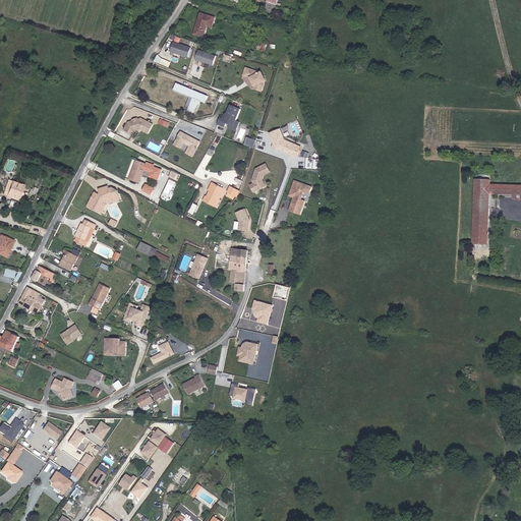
[(274,0),(268,0),(266,9),(277,12),(279,5),(278,4),(279,1),(274,0)]
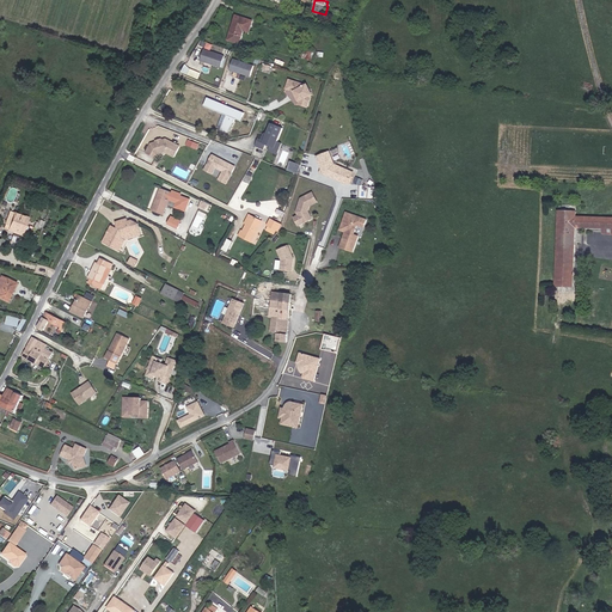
[(147,29),(153,12),(142,8),(136,25),(147,29)]
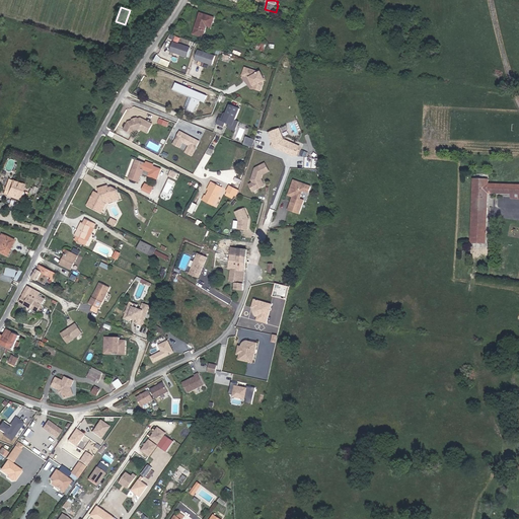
[(214,17),(200,12),(198,19),(199,20),(196,27),(194,33),(204,36),(207,25),(208,23),(212,24),(214,17)]
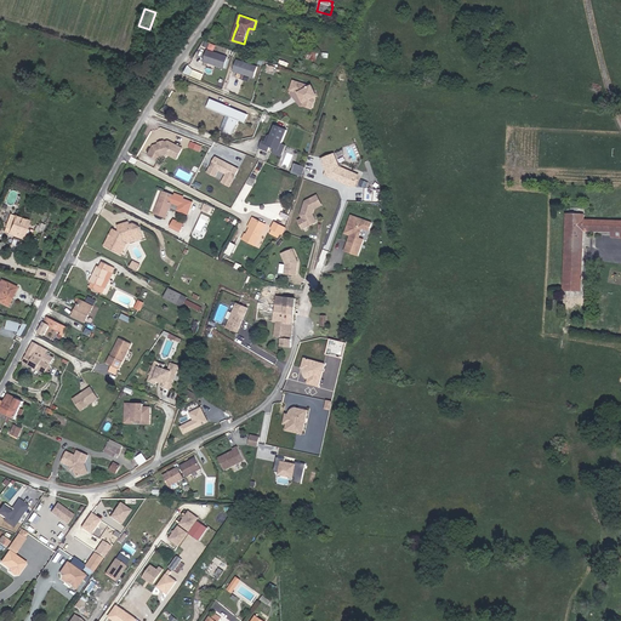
[(258,55),(260,47),(250,45),(248,52),(254,55),(255,53),(258,55)]
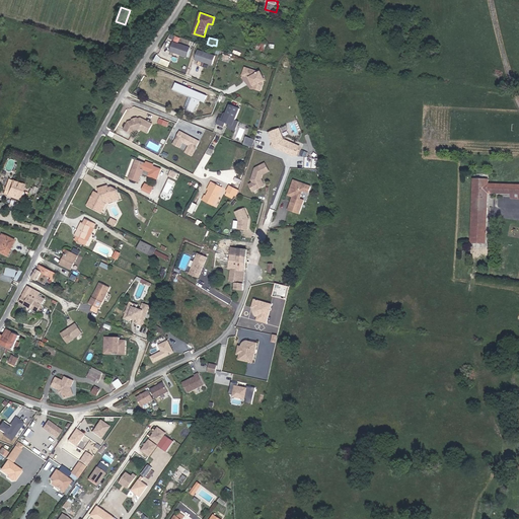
[(183,61),(187,51),(168,46),(165,55),(183,61)]
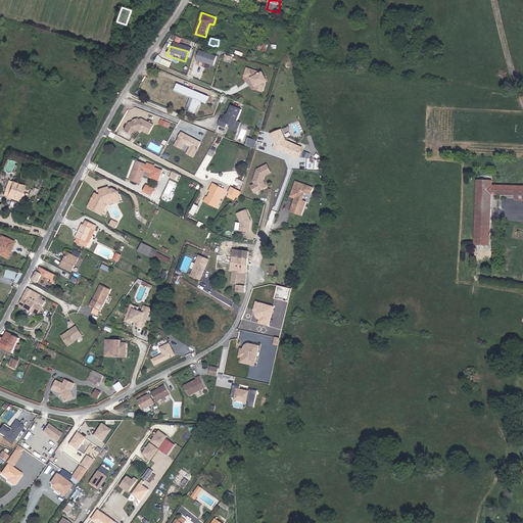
[(209,69),(212,59),(195,54),(192,63),(209,69)]
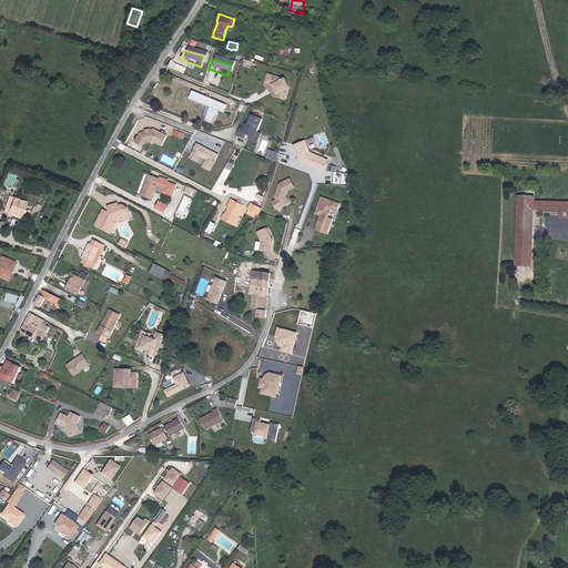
[(282,90),(277,81),(271,80),(272,77),(266,75),(265,81),(275,83),(281,92),(280,98),(281,98),(282,90)]
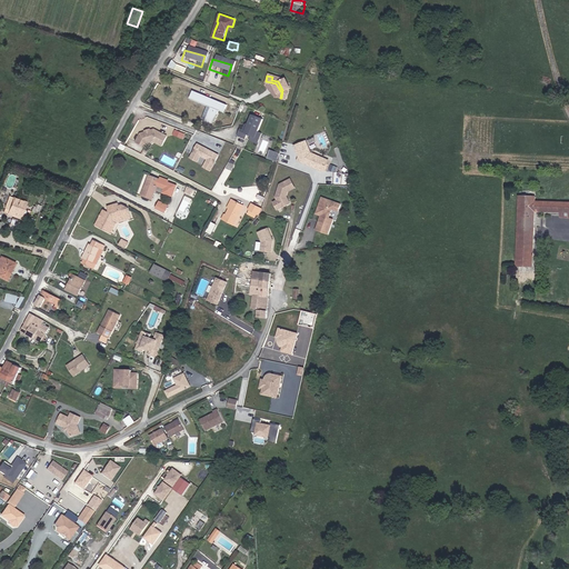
[(289,87),(285,78),(283,79),(272,77),(271,80),(278,81),(282,90),(281,98),(286,99),(288,88),(289,87)]
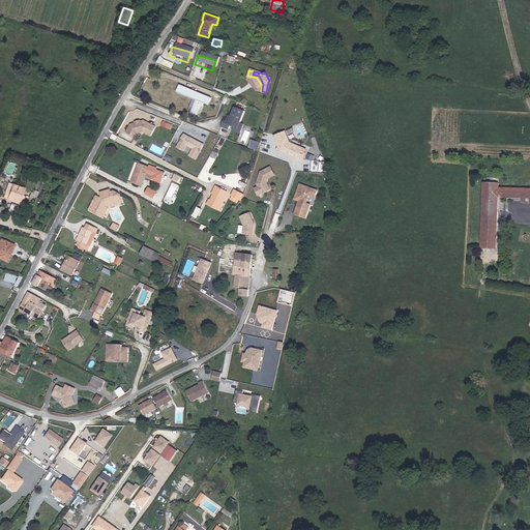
[(199,114),(203,104),(208,106),(211,96),(180,84),(176,93),(193,99),(196,101),(192,112),(199,114)]
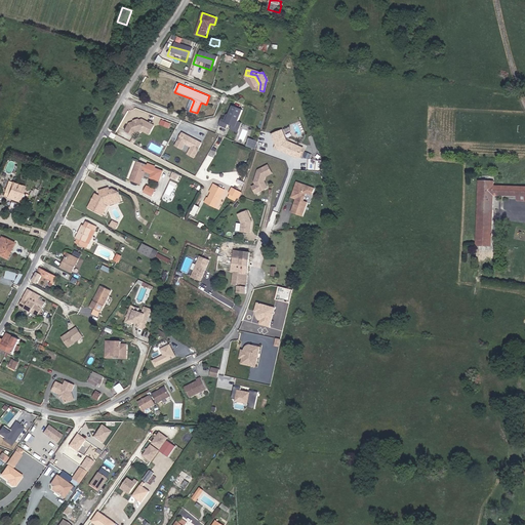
[(238,121),(242,110),(232,106),(229,113),(227,118),(225,117),(224,119),(220,118),(218,124),(226,127),(228,124),(234,126),(235,127),(238,121)]
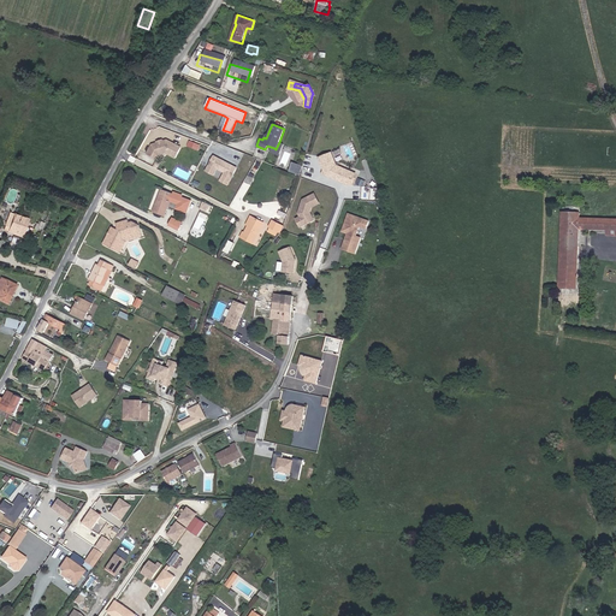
[(152,147),(147,155),(157,161),(159,157),(167,154),(169,155),(170,153),(172,152),(179,154),(182,148),(167,142),(163,143),(163,144),(160,146),(158,144),(152,147)]
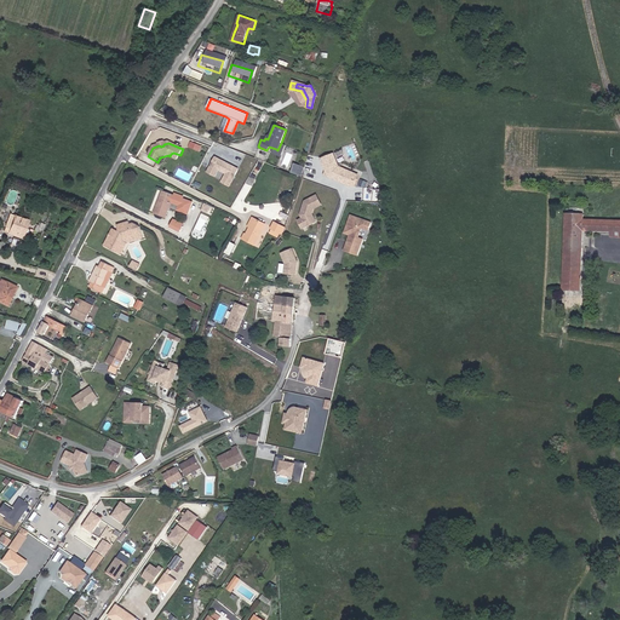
[(283,158),(287,145),(281,143),(277,150),(276,149),(274,154),(283,158)]
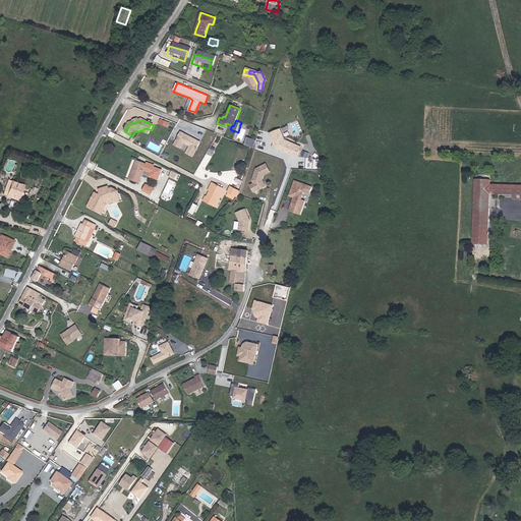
[(283,140),(280,132),(271,135),(274,145),(276,149),(296,156),(298,151),(293,150),(295,145),(283,140)]
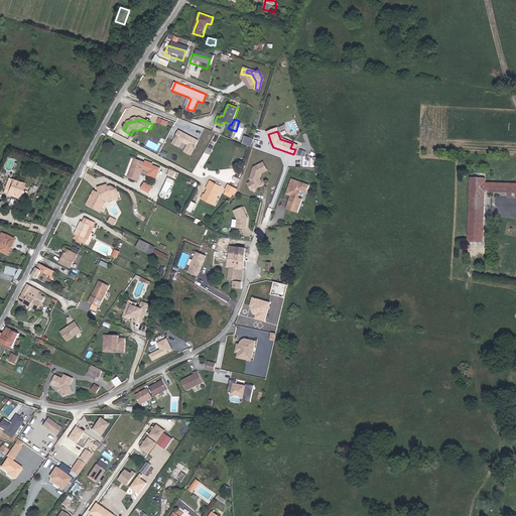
[(197,141),(179,132),(174,141),(180,144),(181,141),(188,145),(184,152),(189,154),(197,141)]
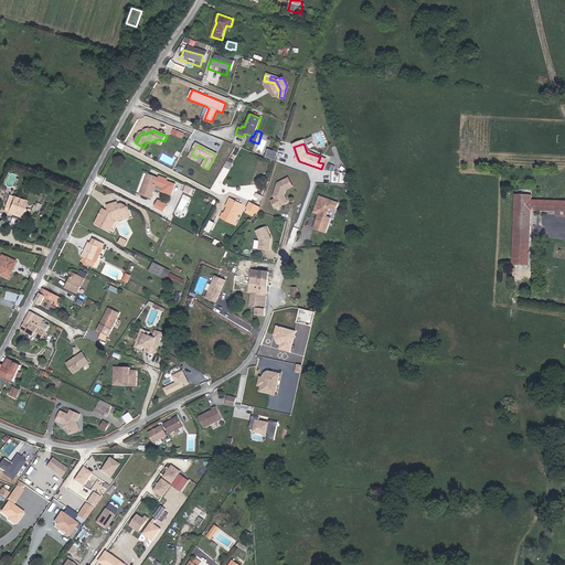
[(274,161),(277,152),(268,149),(266,158),(274,161)]
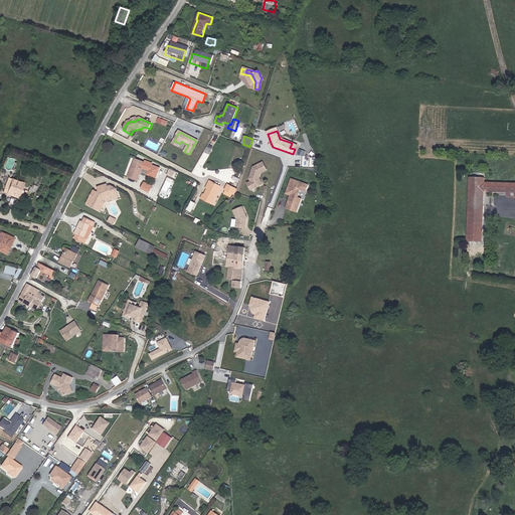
[(135,158),(128,177),(138,181),(143,168),(150,171),(149,175),(157,178),(160,168),(145,163),(145,162),(135,158)]
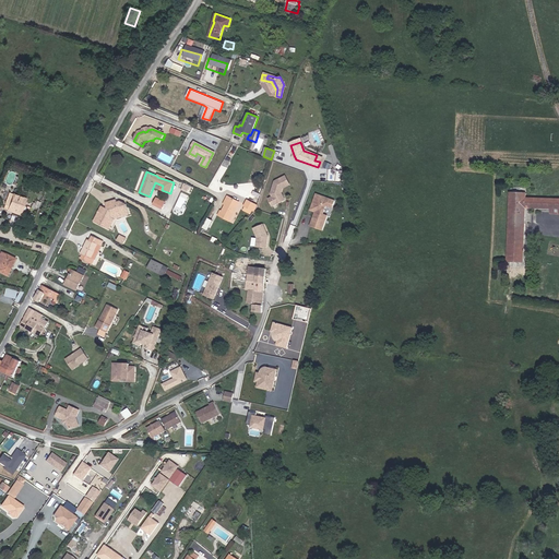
[(285,176),(275,181),(271,194),(273,198),(269,199),(273,206),(281,201),(278,197),(282,195),(281,192),(283,188),(289,185),(285,176)]
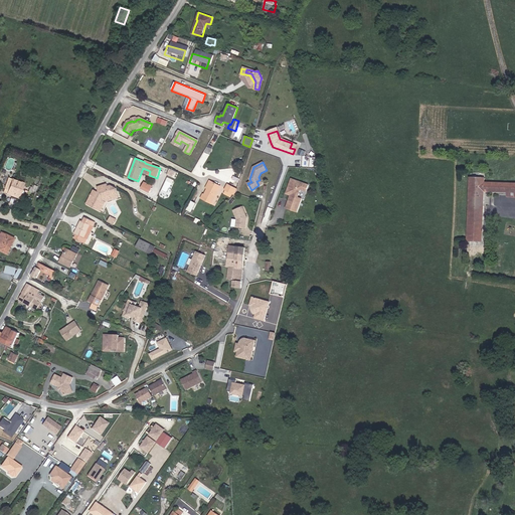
[(4,192),(9,194),(11,191),(15,192),(18,181),(9,178),(4,192)]
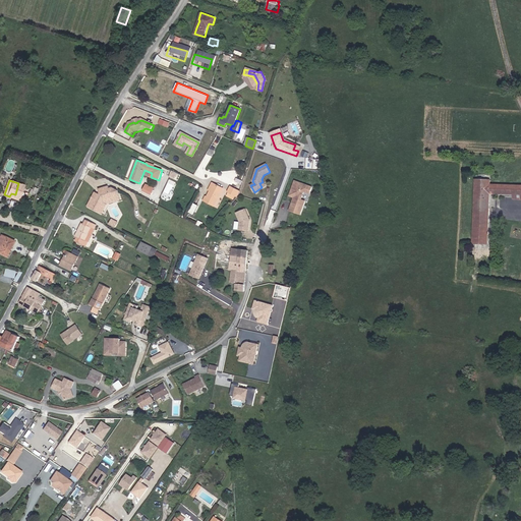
[(314,187),(295,180),(291,192),(296,194),(295,197),(290,211),(303,215),(308,200),(305,199),(307,191),(312,193),(314,187)]
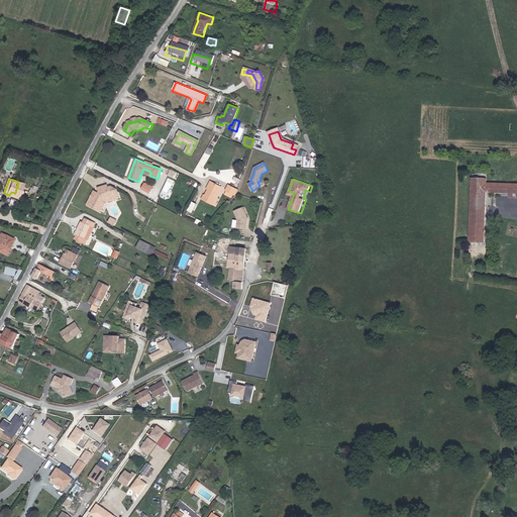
[(472,179),(469,242),(484,242),(486,193),(509,194),(516,194),(516,184),(487,183),(487,179),(472,179)]
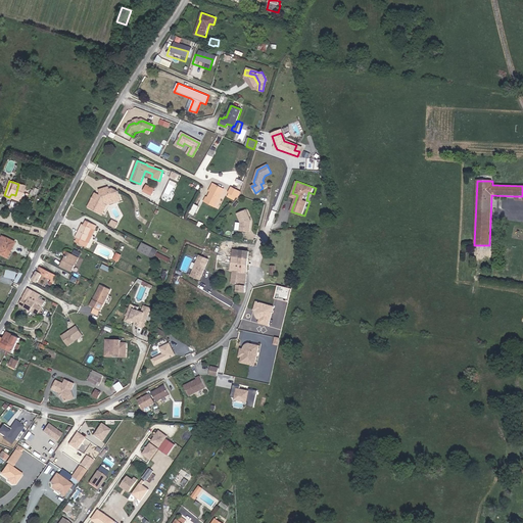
[(11,194),(9,197),(16,199),(20,184),(18,184),(15,195),(11,194)]
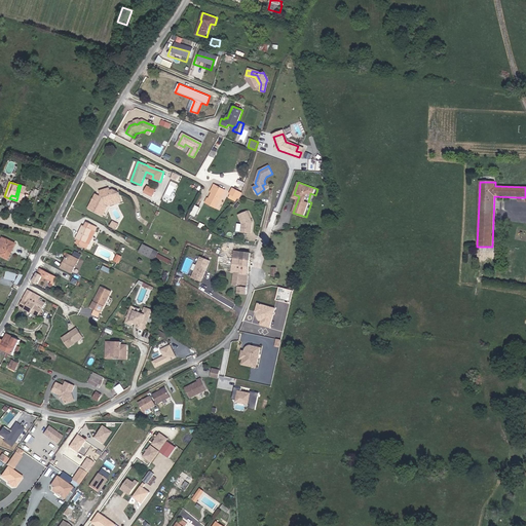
[(226,189),(217,185),(216,187),(213,193),(210,200),(209,199),(207,203),(218,209),(226,189)]
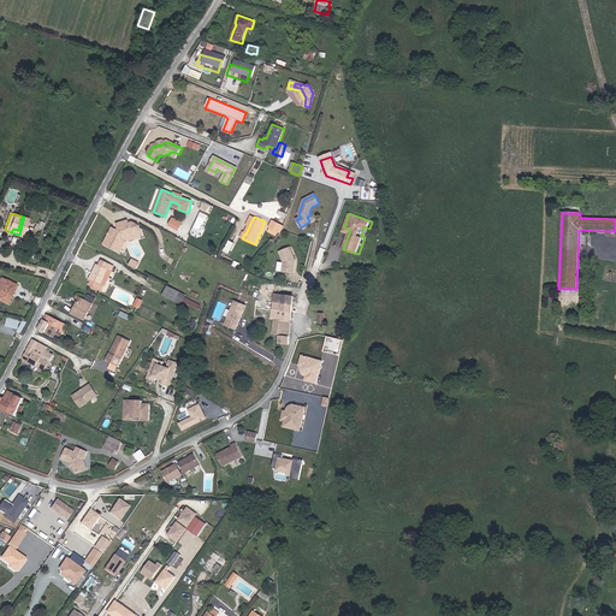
[(271,226),(279,231),(283,224),(274,219),(271,226)]
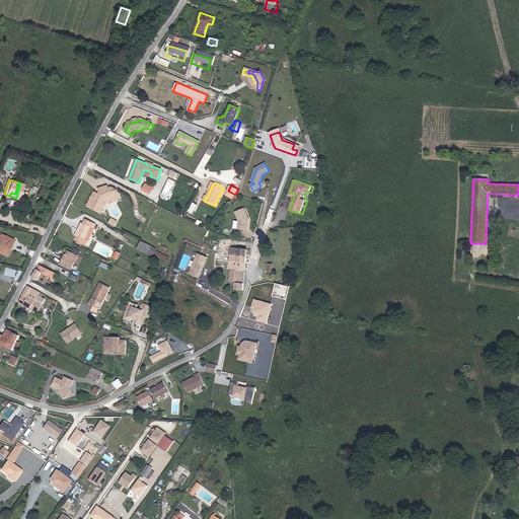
[(142,190),(151,194),(153,190),(145,186),(142,190)]
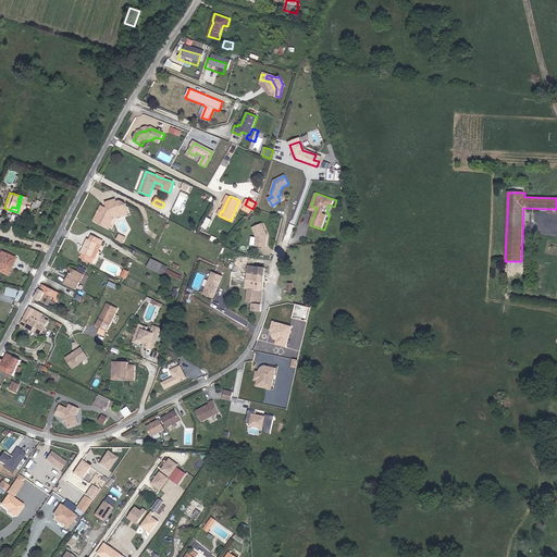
[(107,208),(98,223),(107,227),(111,218),(113,218),(115,218),(119,217),(121,217),(119,202),(108,203),(109,209),(107,208)]
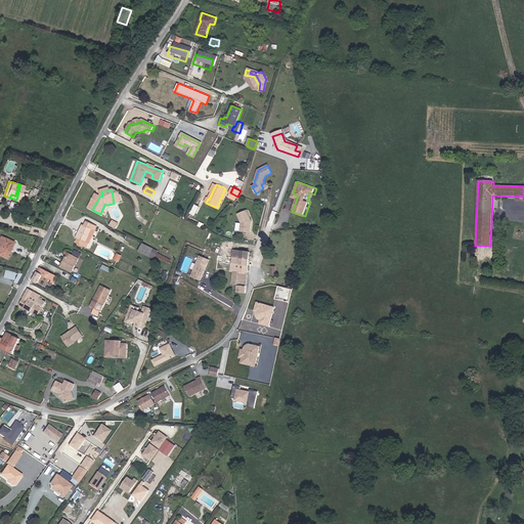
[(104,205),(100,214),(102,215),(106,207),(118,206),(117,202),(117,199),(116,197),(121,195),(116,190),(112,190),(114,204),(112,204),(108,205),(106,205),(104,205)]
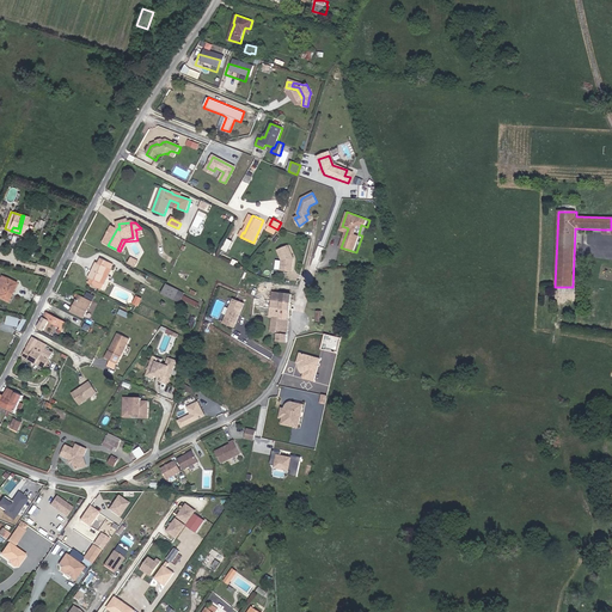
[(108,245),(117,228),(114,227),(105,244),(108,245)]
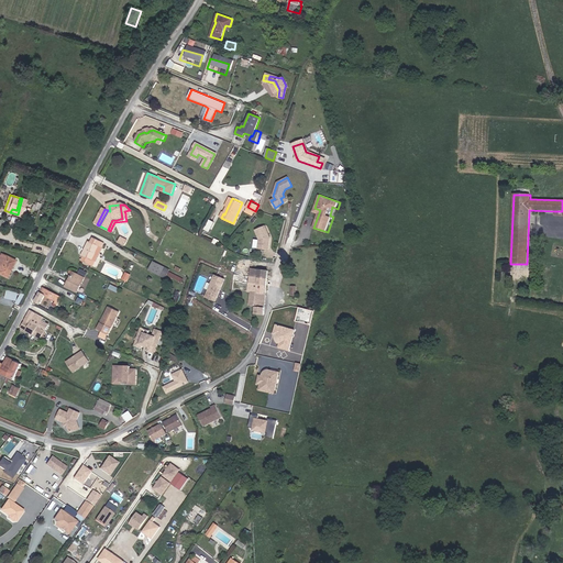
[(268,250),(269,238),(264,227),(254,231),(258,240),(257,249),(268,250)]
